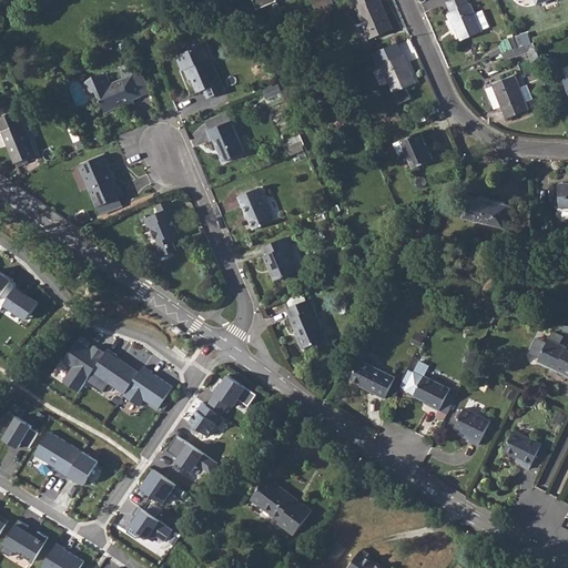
[(372,0),(354,8),(369,44),(391,34),(375,0),(372,0)]
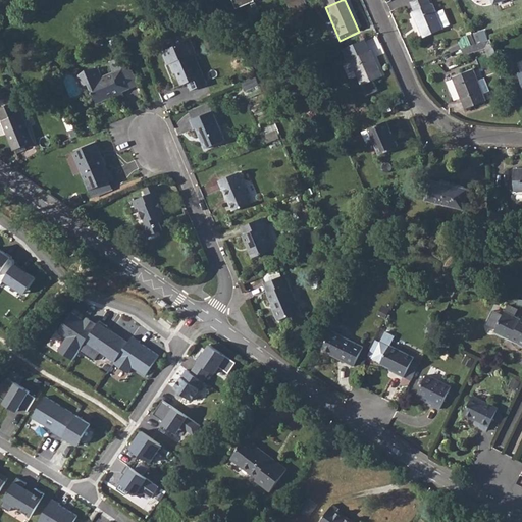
[(441,36),(440,32),(434,17),(431,10),(430,10),(415,17),(412,18),(422,43),(441,36)]
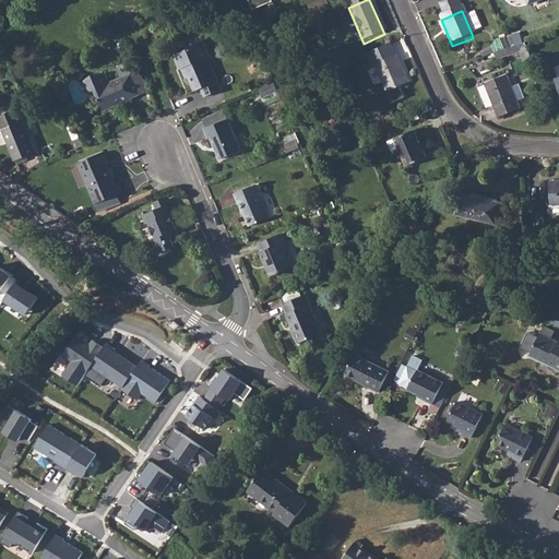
[(212,60),(205,46),(176,59),(179,67),(185,66),(187,70),(183,71),(189,83),(191,82),(198,95),(209,91),(211,97),(223,93),(213,70),(204,74),(200,66),(212,60)]
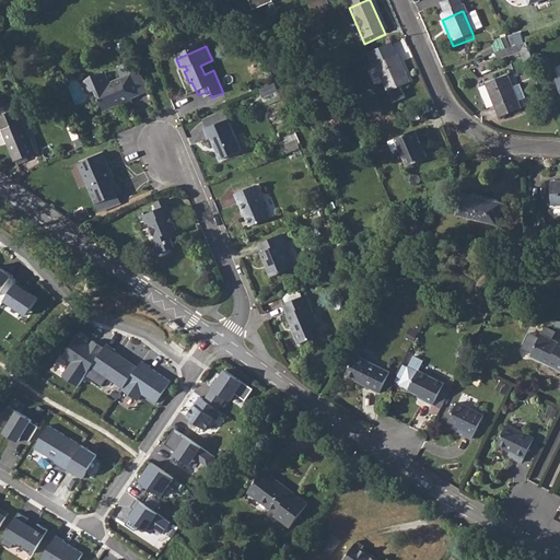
[(509,59),(527,51),(525,47),(506,55),(509,59)]
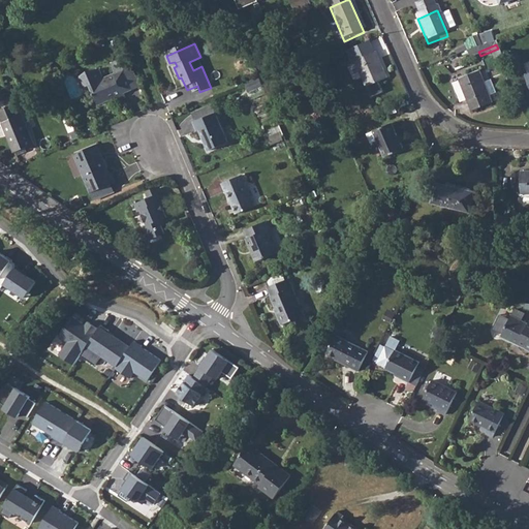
[(352,67),(353,66),(364,91),(384,83),(374,58),(368,45),(346,54),(352,67)]
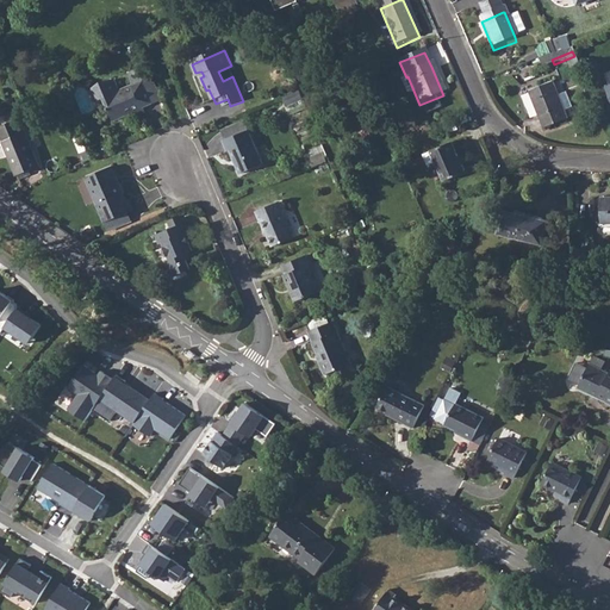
[(144,79),(139,68),(128,74),(132,85),(120,91),(116,79),(99,86),(92,91),(97,101),(105,98),(114,120),(134,113),(136,117),(145,112),(143,107),(154,103),(154,101),(144,79)]
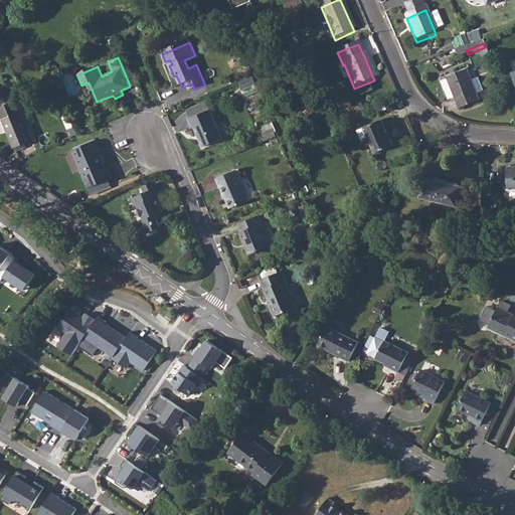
[(129,63),(122,66),(130,86),(138,82),(129,63)]
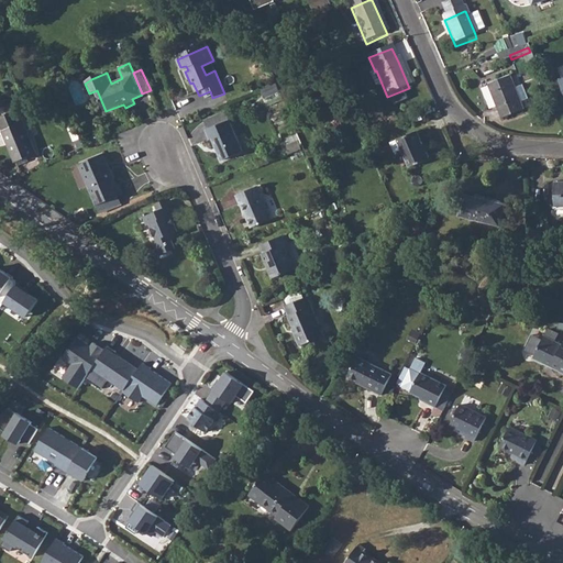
[(525,109),(510,75),(489,84),(503,117),(525,109)]
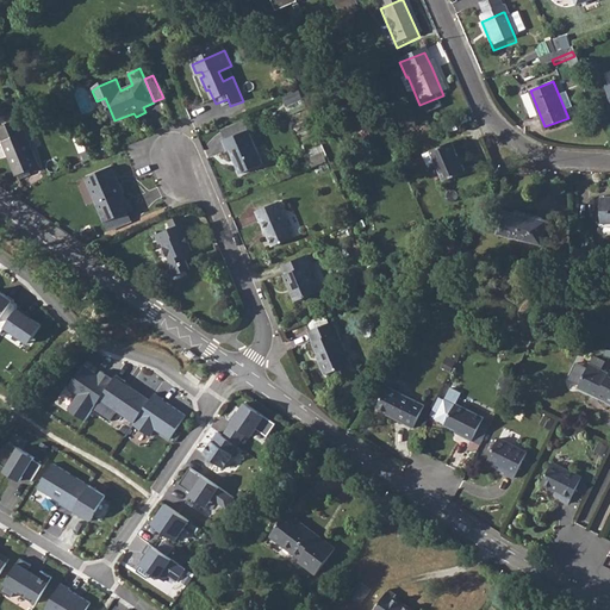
[(291,110),(307,103),(303,92),(285,99),(291,110)]
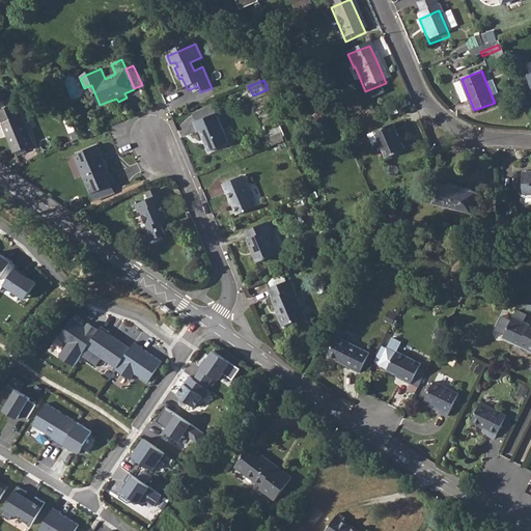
[(15,152),(34,144),(22,115),(17,103),(0,109),(0,116),(3,122),(2,123),(15,152)]
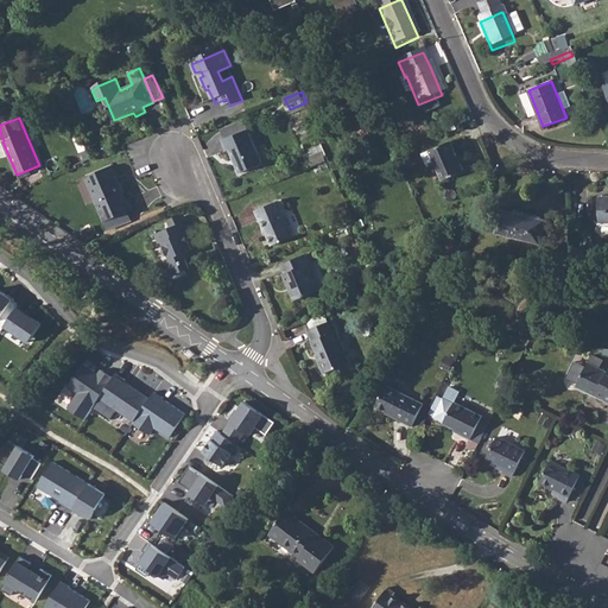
[(222,130),(226,139),(247,130),(244,121),(222,130)]
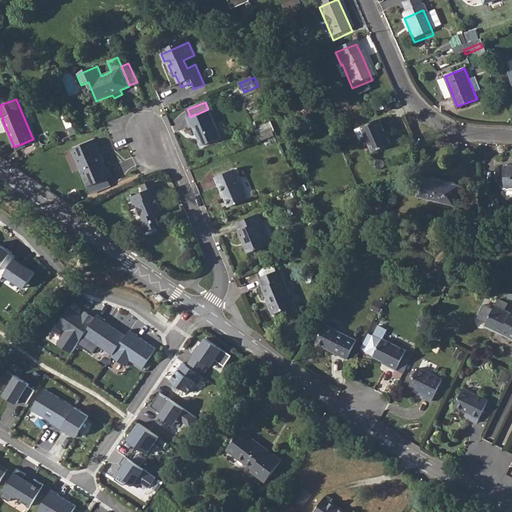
[(221,137),(209,109),(208,109),(190,117),(187,118),(191,126),(193,125),(202,146),(221,137)]
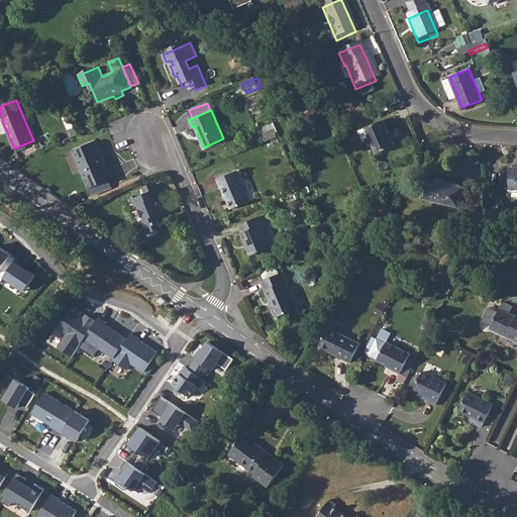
[(395,145),(384,120),(359,130),(365,141),(372,138),(378,152),(395,145)]
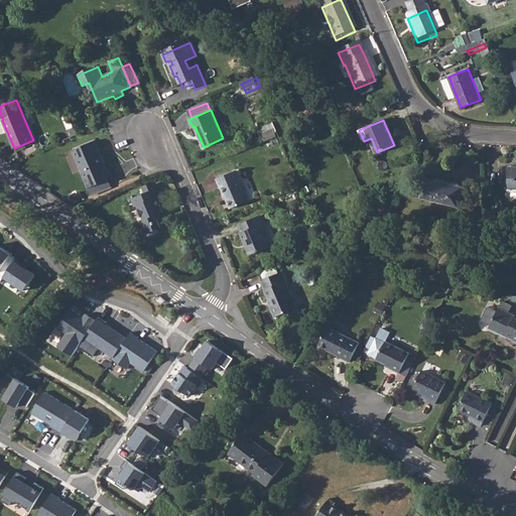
[(95,140),(73,149),(89,187),(112,177),(109,169),(107,169),(95,140)]
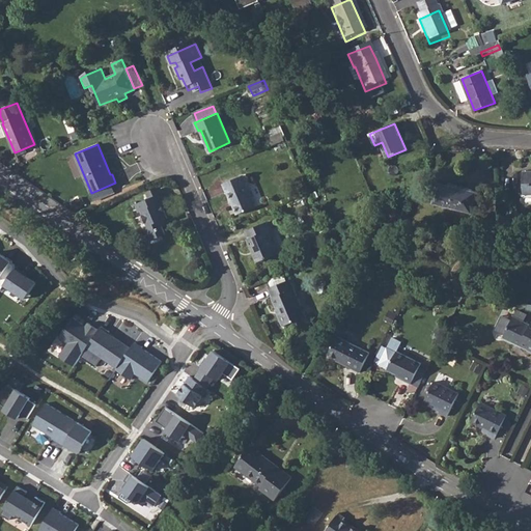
[(256,206),(243,175),(223,184),(226,192),(227,192),(238,215),(256,206)]
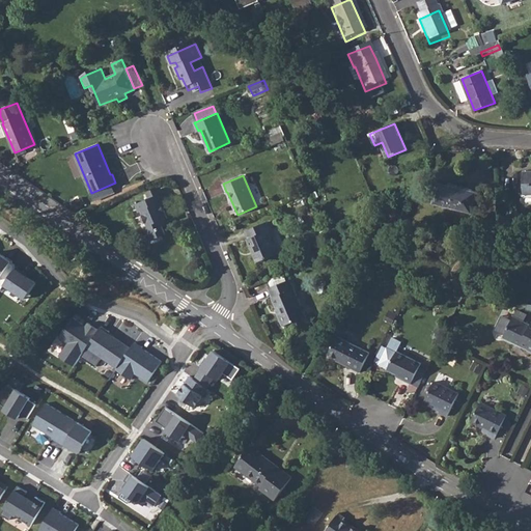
[(472,212),(477,192),(439,183),(435,202),(472,212)]
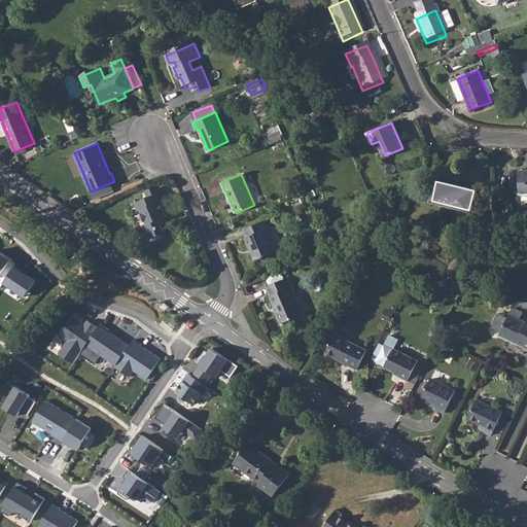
[(163,194),(151,199),(139,204),(142,212),(146,212),(151,225),(147,227),(152,239),(167,233),(162,221),(169,217),(164,203),(167,201),(163,194)]
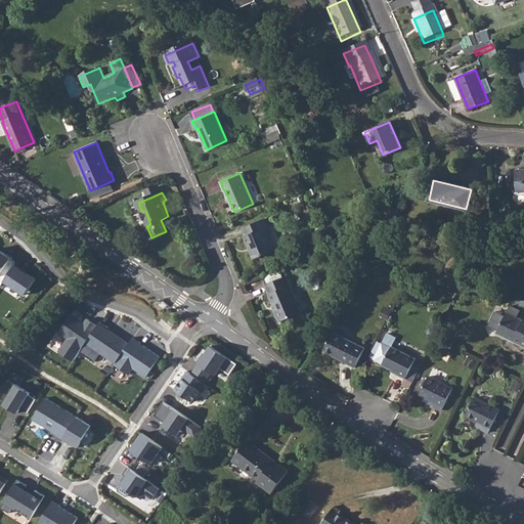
[(386,237),(397,213),(388,209),(381,225),(386,237)]
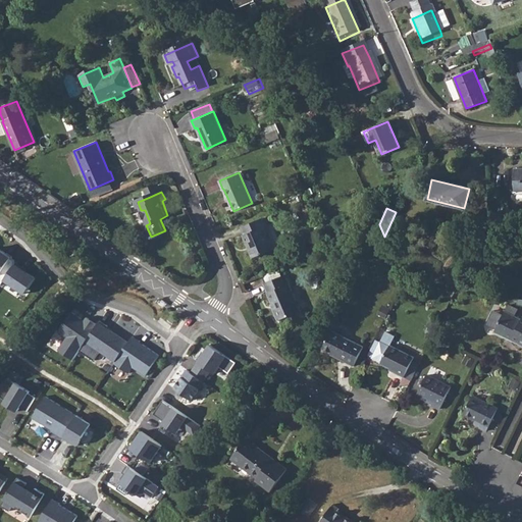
[(503,212),(492,212),(492,231),(503,230),(503,212)]
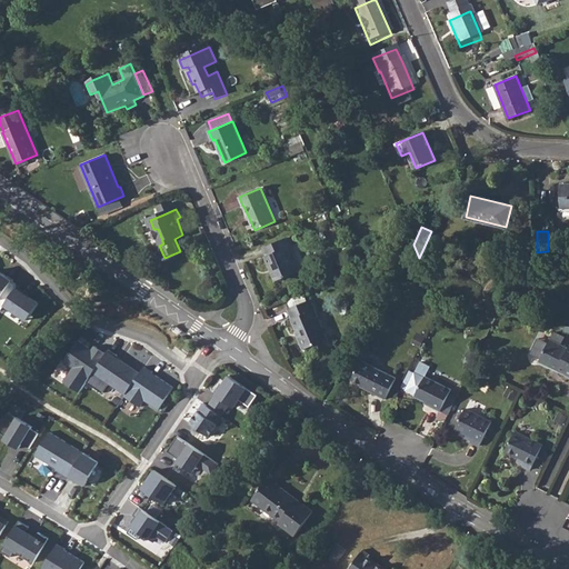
[(276,281),(298,272),(288,247),(290,247),(286,238),(263,247),(267,256),(266,256),(276,281)]
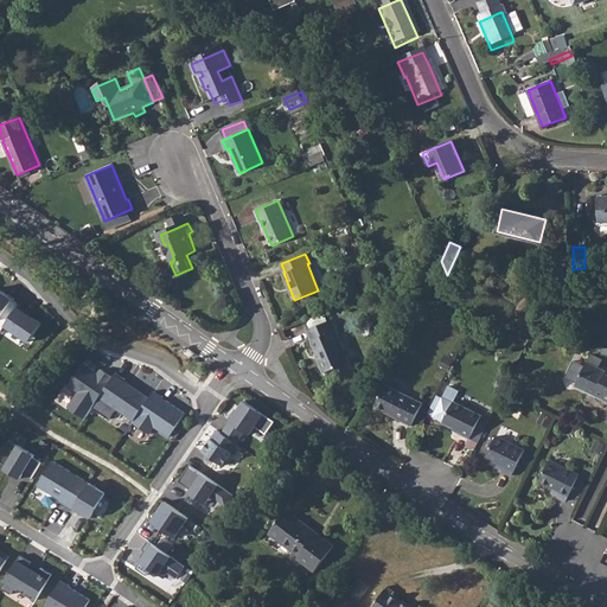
[(353,275),(346,278),(353,296),(362,293),(353,275)]
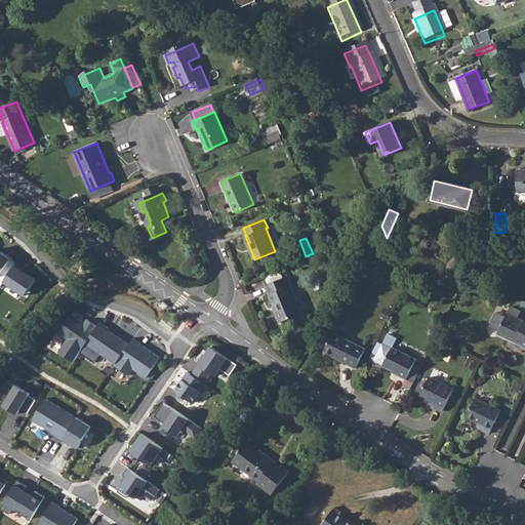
[(11,258),(0,250),(0,285),(1,286),(4,281),(16,265),(16,264),(11,259),(11,258)]
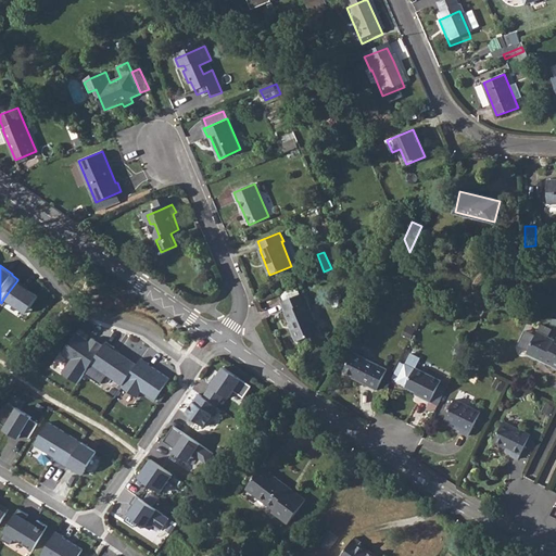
[(17,280),(4,298),(27,313),(38,297),(24,287),(25,286),(17,280)]
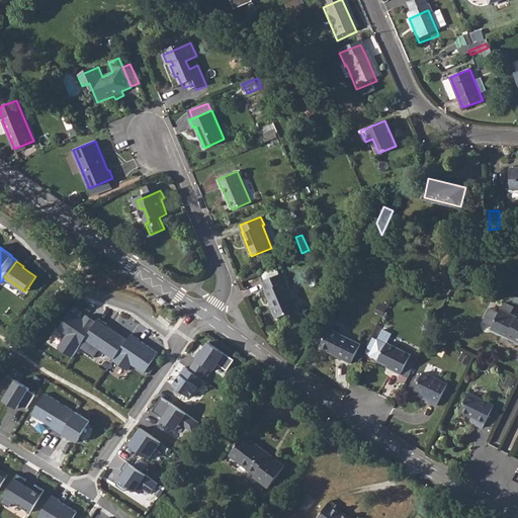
[(298,309),(283,272),(279,274),(276,267),(263,273),(265,280),(262,281),(272,306),(271,306),(276,318),(298,309)]
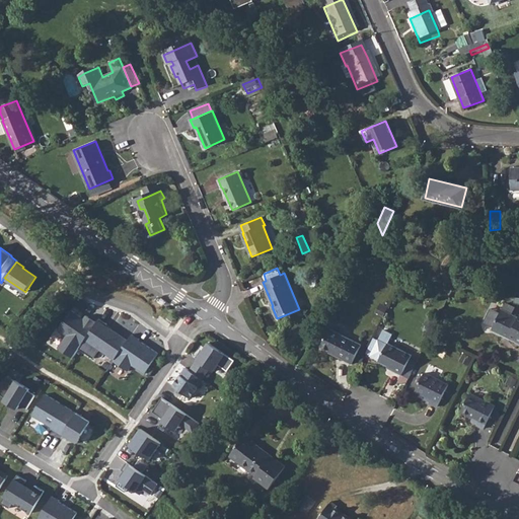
[(506,303),(503,309),(512,314),(515,307),(506,303)]
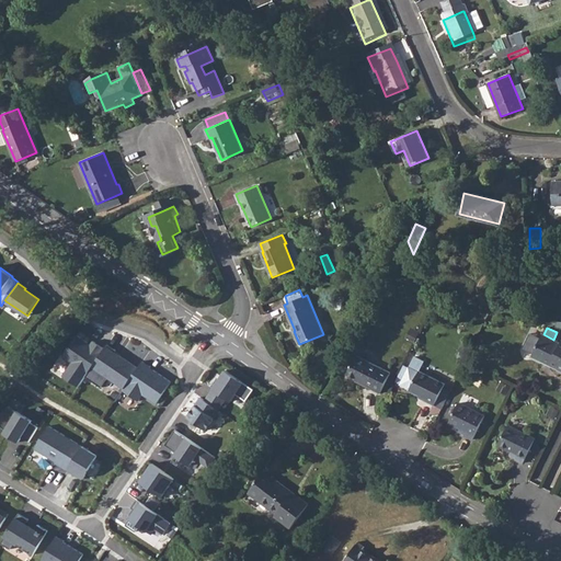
[(560,370),(560,342),(560,343),(553,340),(544,334),(541,339),(531,333),(524,348),(535,353),(533,356),(560,370)]
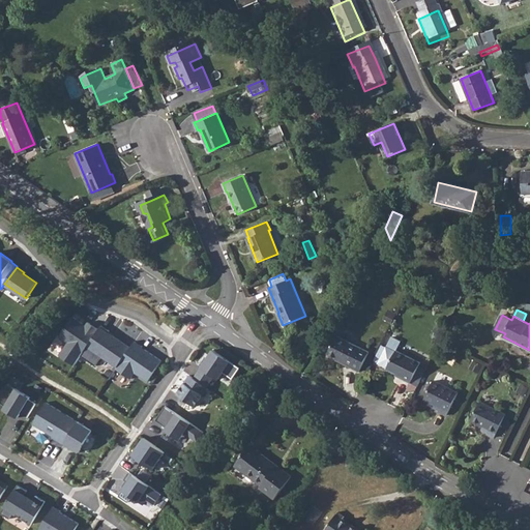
[(80,355),(97,330),(87,322),(84,327),(68,317),(55,336),(65,344),(57,356),(72,366),(80,355)]
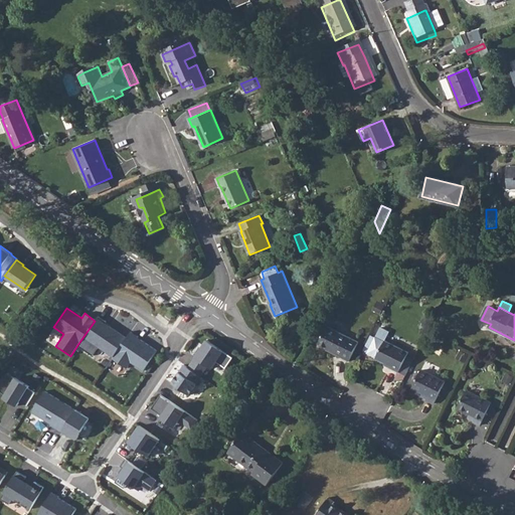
[(436,316),(428,312),(421,327),(428,330),(432,322),(433,322),(436,316)]
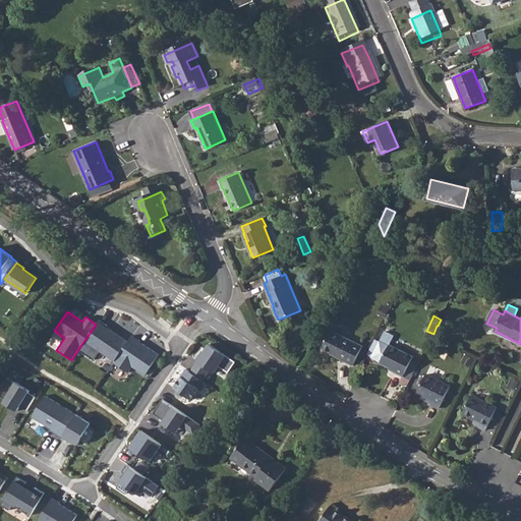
[(108,326),(100,320),(96,325),(78,349),(94,360),(101,350),(115,361),(128,342),(107,327),(108,326)]
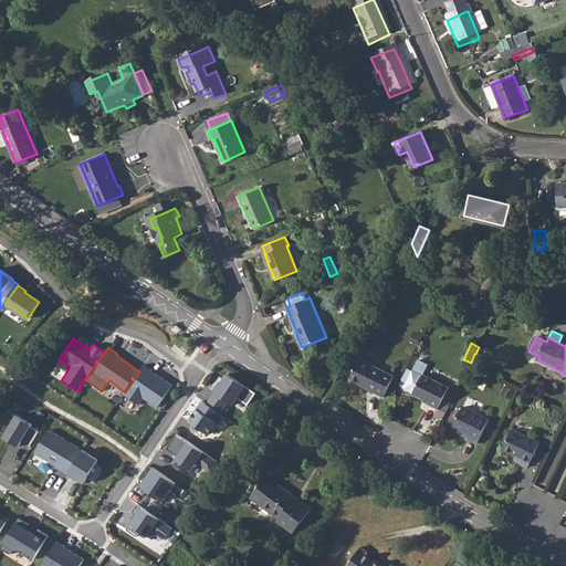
[(395,376),(360,359),(350,378),(367,386),(366,388),(384,397),(395,376)]
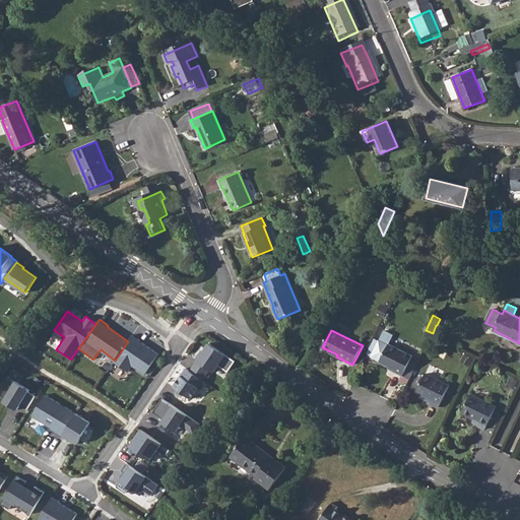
[(140,340),(132,334),(128,341),(115,361),(114,362),(128,372),(132,366),(145,375),(158,354),(142,342),(140,345),(137,343),(140,340)]
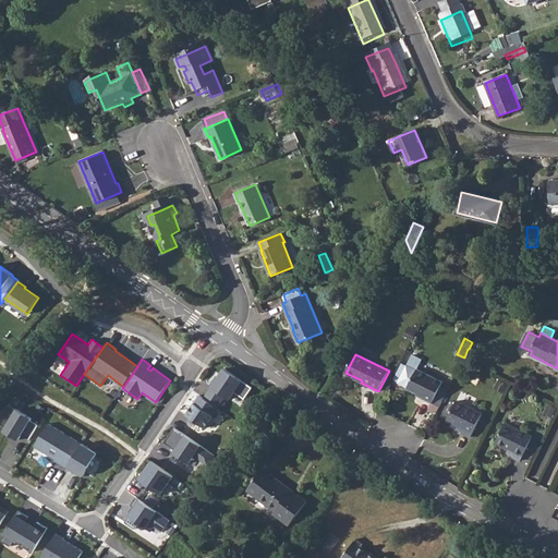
[(441,385),(444,381),(417,368),(417,371),(408,365),(399,383),(409,387),(409,388),(424,396),(423,398),(433,403),(434,400),(441,403),(449,388),(441,385)]
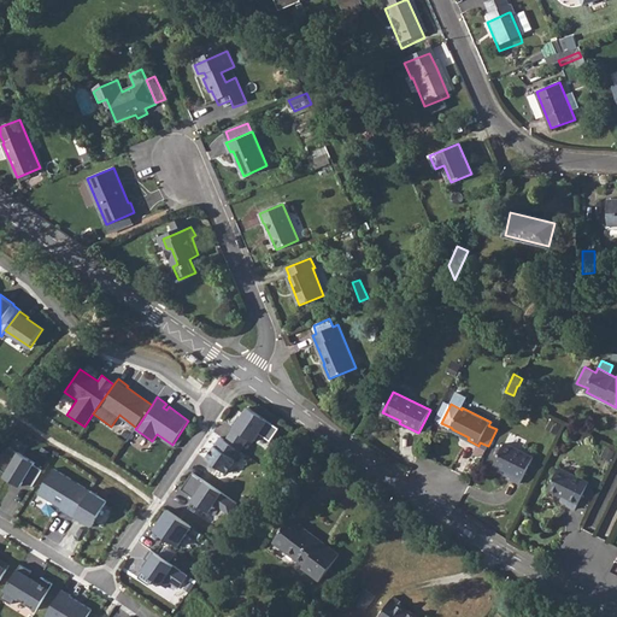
[(227,440),(241,451),(250,438),(254,441),(269,421),(248,407),(227,440)]
